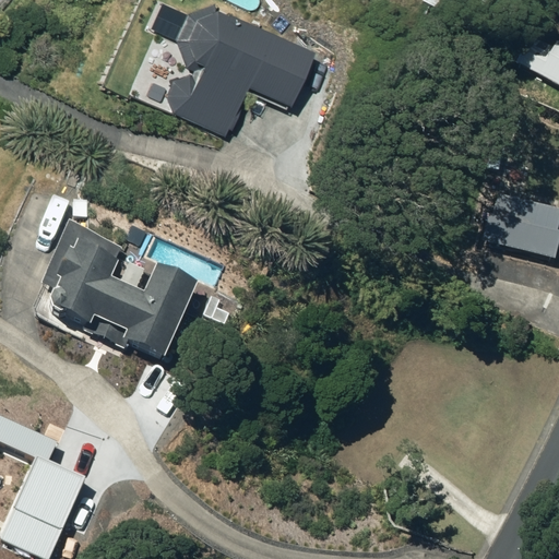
[(182,16),(171,42),(181,67),(190,71),(189,75),(169,82),(162,98),(168,114),(221,138),(223,131),(227,132),(239,107),(235,105),(241,90),(284,108),(307,56),(219,16),(216,8),(212,6),(182,16)]
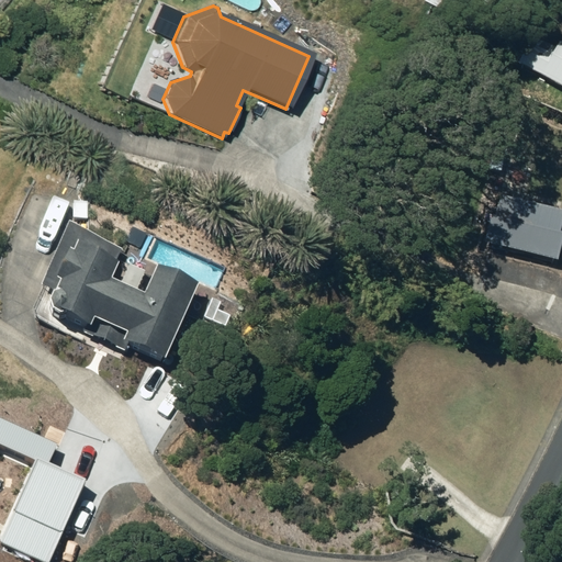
[(561,46),(558,45),(539,79),(561,90),(561,46)]
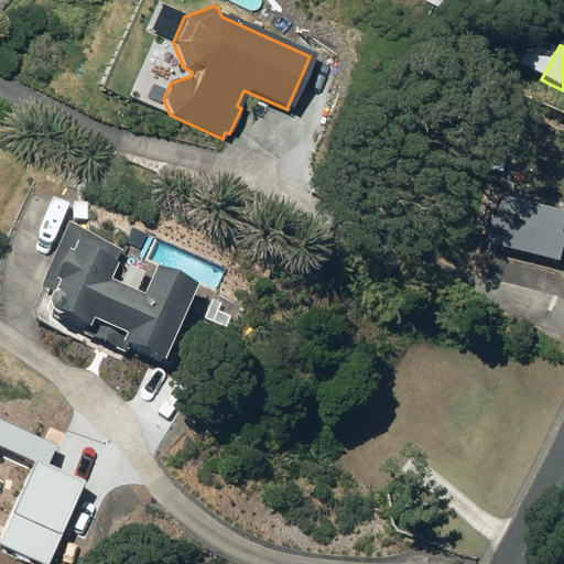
[(487,242),(561,261),(563,246),(563,231),(563,227),(563,209),(503,195),(498,217),(494,216),(487,242)]
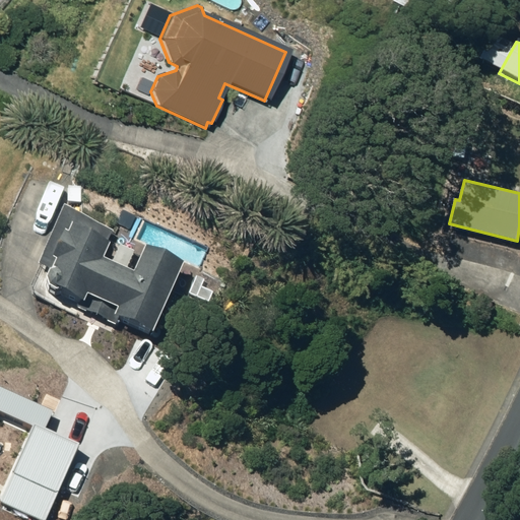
[(186,259),(146,241),(134,267),(108,255),(114,241),(111,240),(116,229),(65,205),(38,263),(50,268),(47,275),(49,284),(61,295),(78,303),(77,306),(115,323),(117,319),(151,334),(186,259)]
